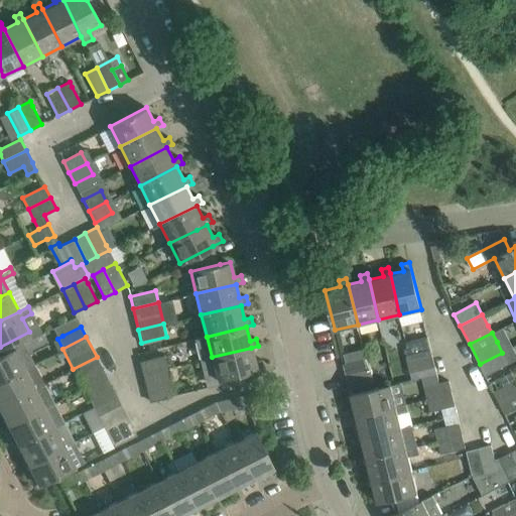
[(427,337),(405,342),(407,348),(405,349),(408,363),(432,357),(427,337)]
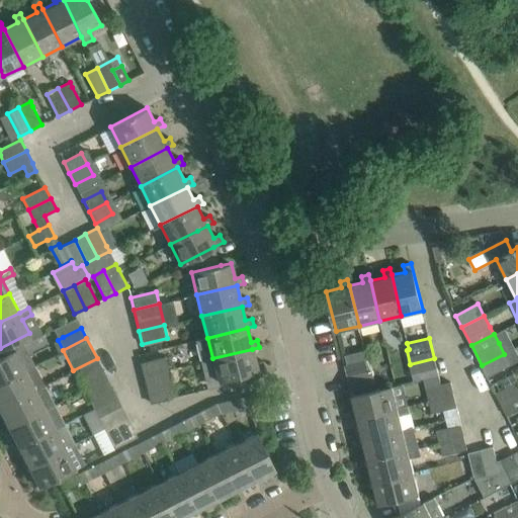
[(252,349),(212,358),(199,360),(202,370),(214,367),(218,380),(264,368),(262,361),(256,362),(252,349)]
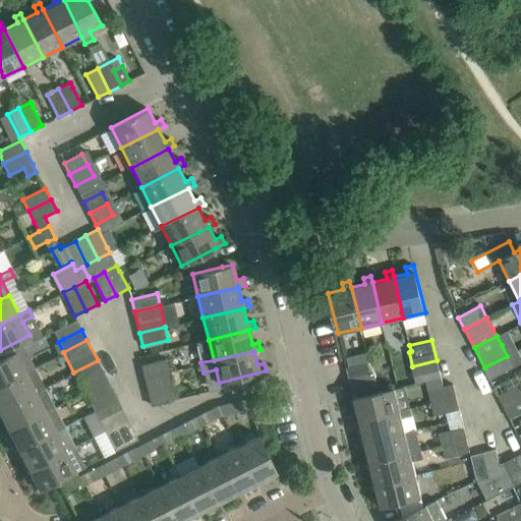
[(0,384),(24,371),(14,352),(0,359),(0,384)]
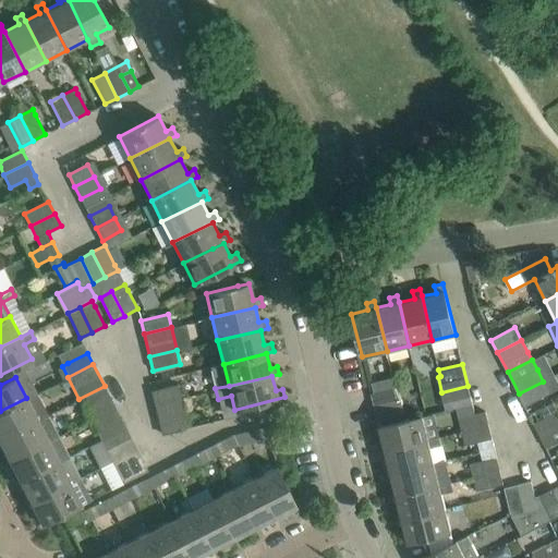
[(398,387),(393,388),(391,378),(368,384),(375,408),(401,401),(398,387)]
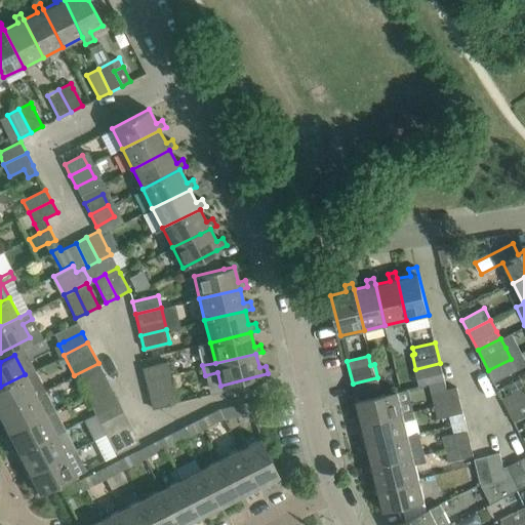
[(493,382),(512,373),(517,370),(511,359),(488,370),(493,382)]
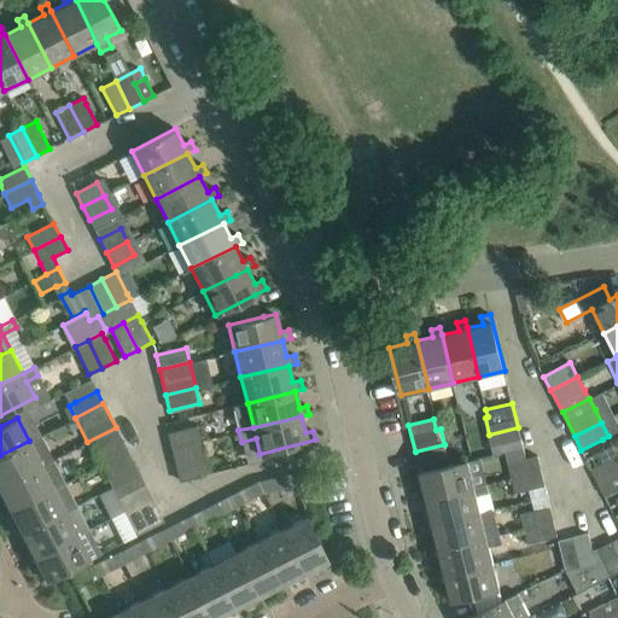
[(172,448),(200,441),(197,426),(167,433),(172,448)]
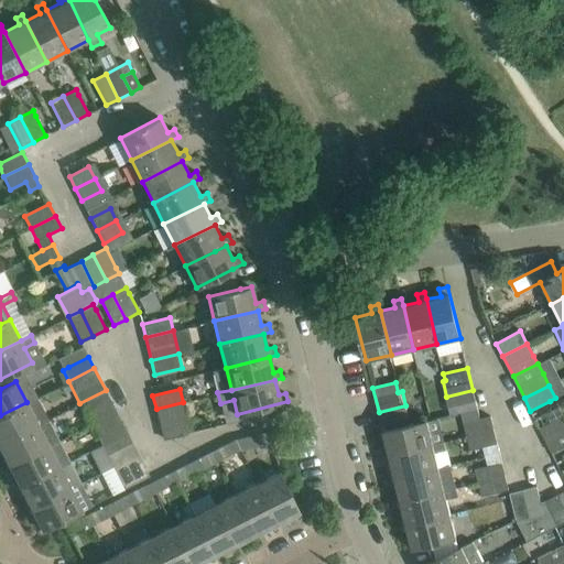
[(91,424),(116,411),(106,390),(79,403),(91,424)]
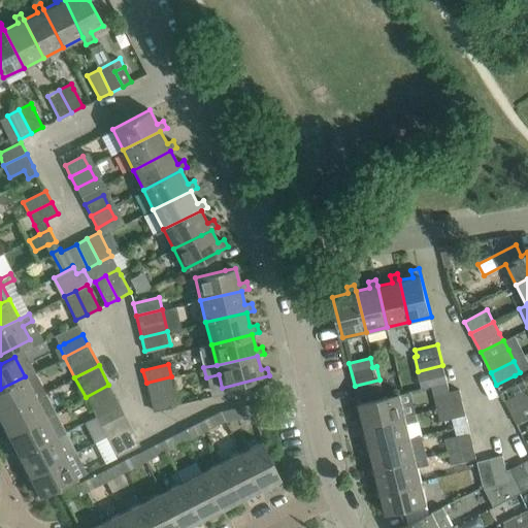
[(446,376),(442,365),(418,371),(420,383),(446,376)]
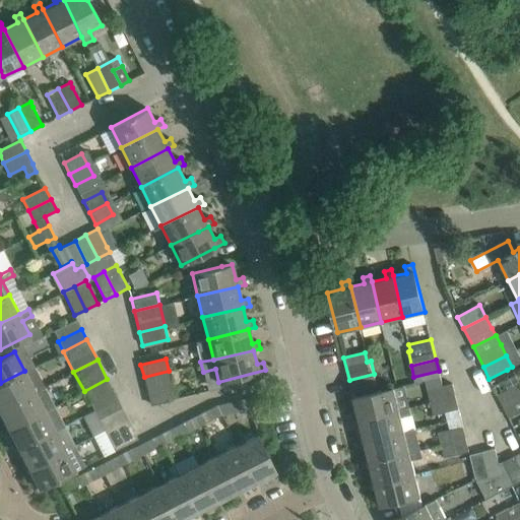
[(0,408),(35,391),(24,371),(0,383),(0,408)]
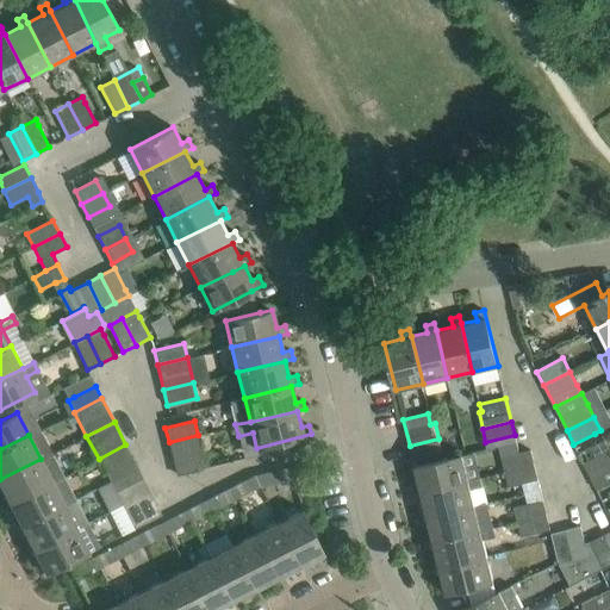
[(194,452),(201,449),(198,435),(169,442),(176,474),(197,468),(194,452)]
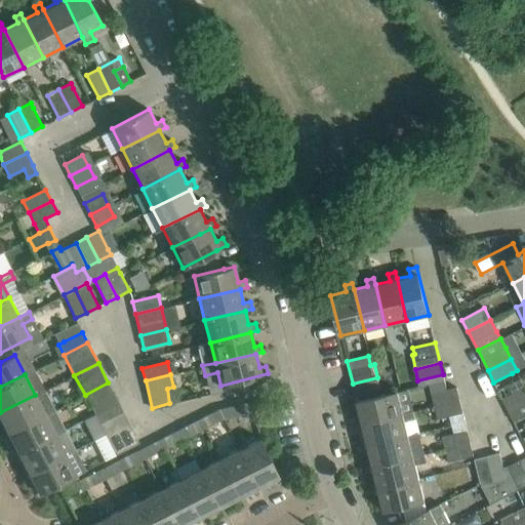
[(380,390),(377,377),(353,384),(355,396),(380,390)]
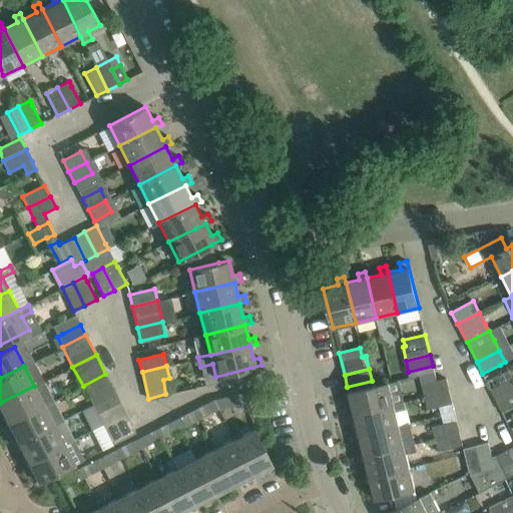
[(92,405),(115,393),(105,374),(83,386),(92,405)]
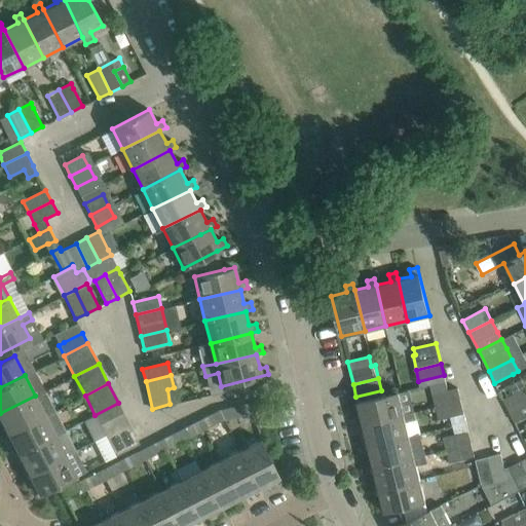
[(525,402),(525,387),(503,400),(510,411),(525,402)]
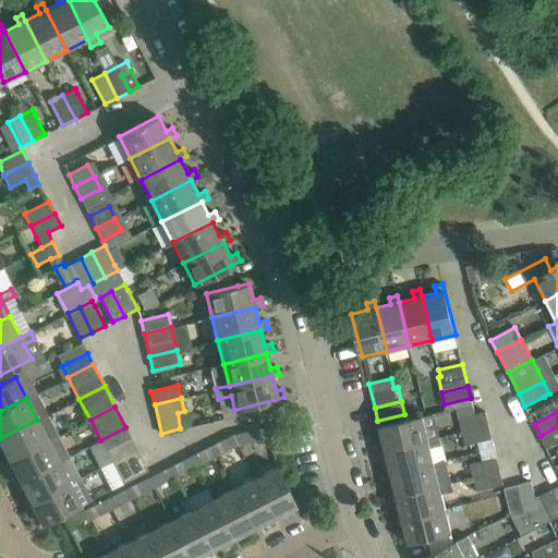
[(489,425),(485,412),(458,419),(461,433),(489,425)]
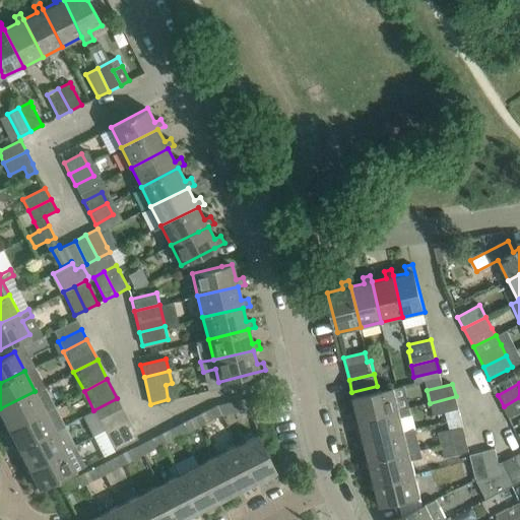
[(399,410),(398,407),(394,388),(353,397),(359,420),(399,410)]
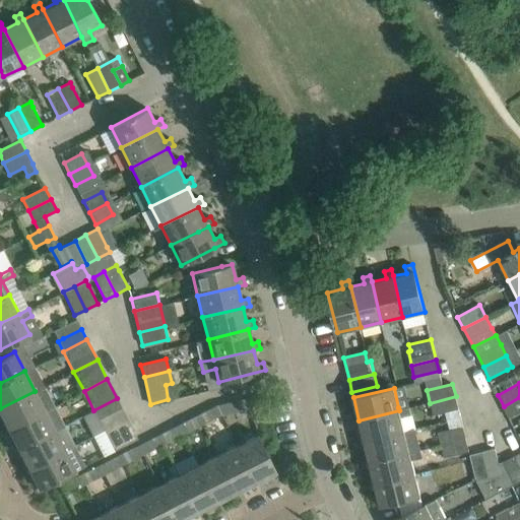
[(45,411),(35,391),(0,408),(0,413),(8,430),(45,411)]
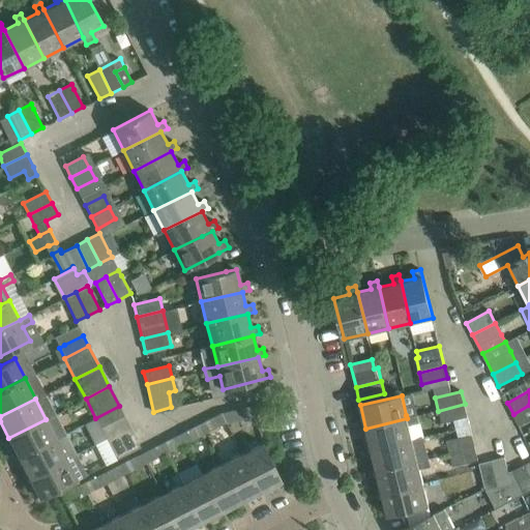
[(465,404),(438,411),(441,422),(452,419),(454,430),(470,425),(465,404)]
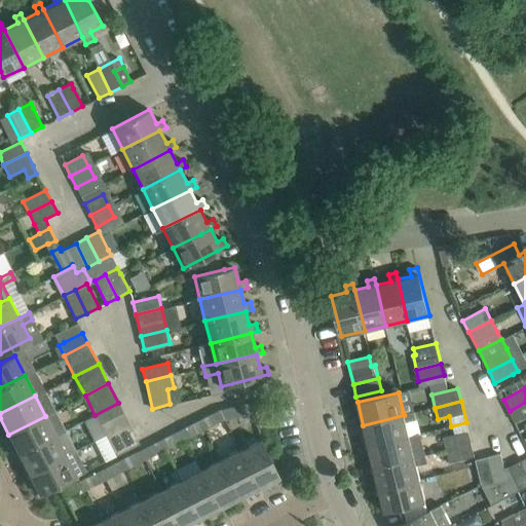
[(237,417),(254,412),(251,402),(234,406),(237,417)]
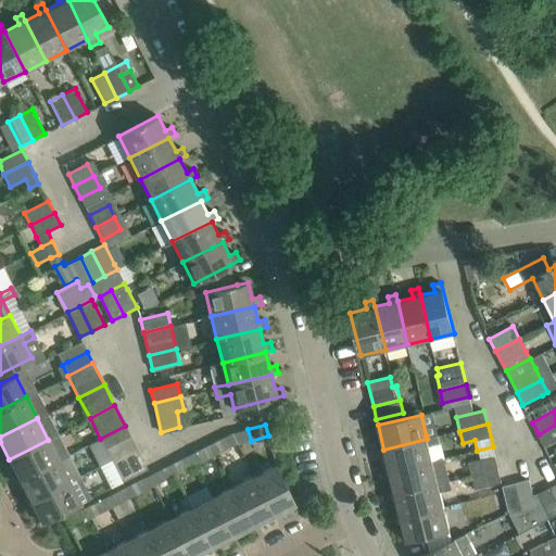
[(544,446),(555,440),(555,425),(539,434),(544,446)]
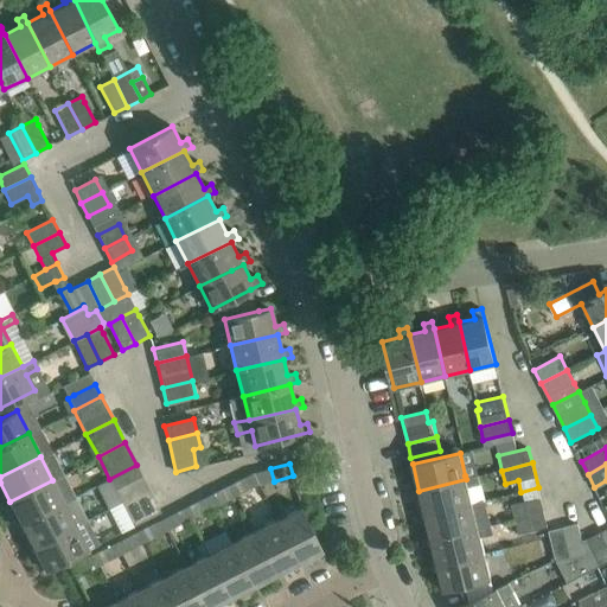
[(121,502),(148,489),(136,465),(109,479),(121,502)]
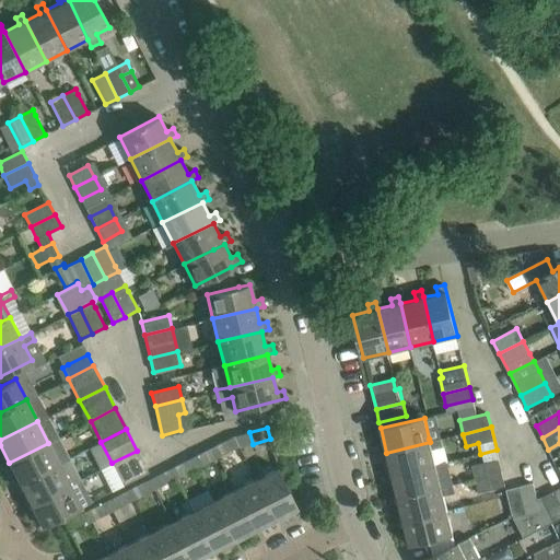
[(218,456),(233,448),(228,439),(212,446),(218,456)]
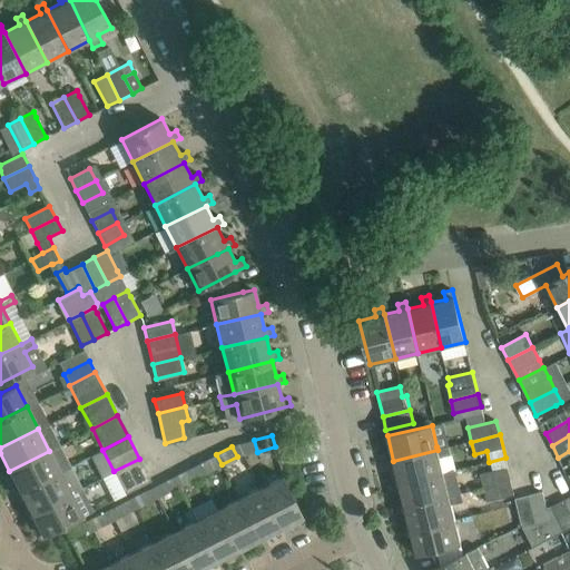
[(450,448),(438,450),(393,461),(400,485),(444,473),(440,458),(451,454),(450,448)]
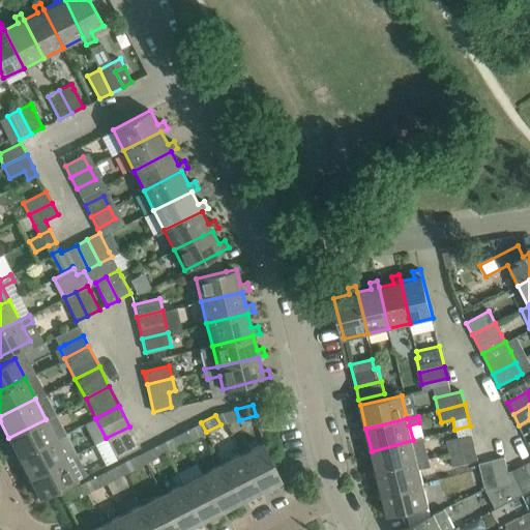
[(56,438),(46,419),(8,438),(19,458),(56,438)]
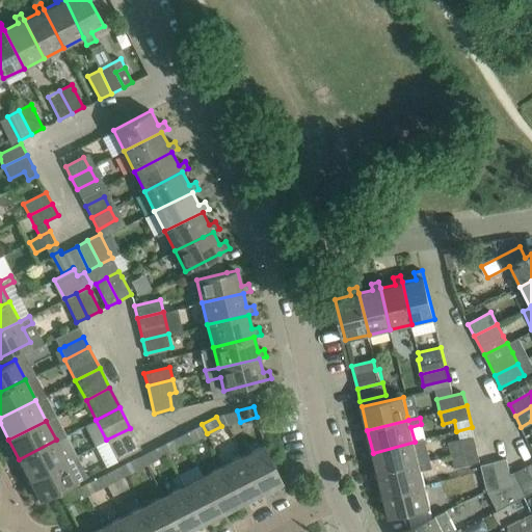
[(207,433),(202,424),(186,432),(191,442),(207,433)]
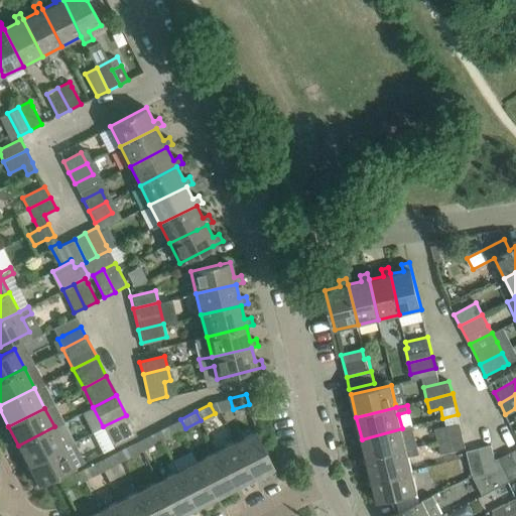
[(458,414),(442,418),(444,427),(434,430),(437,442),(463,435),(458,414)]
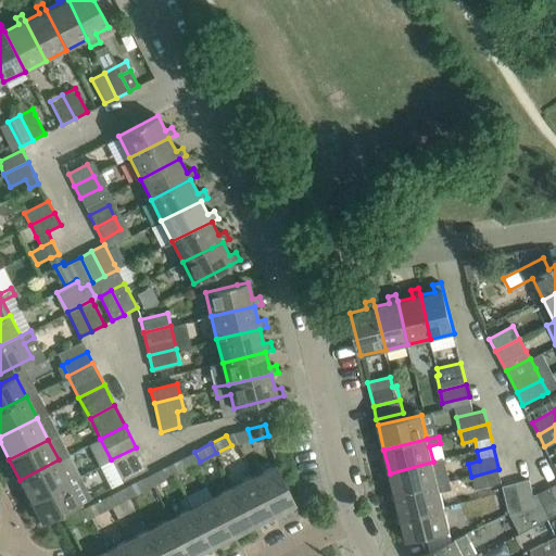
[(111,459),(113,463),(123,481),(147,469),(136,447),(111,459)]
